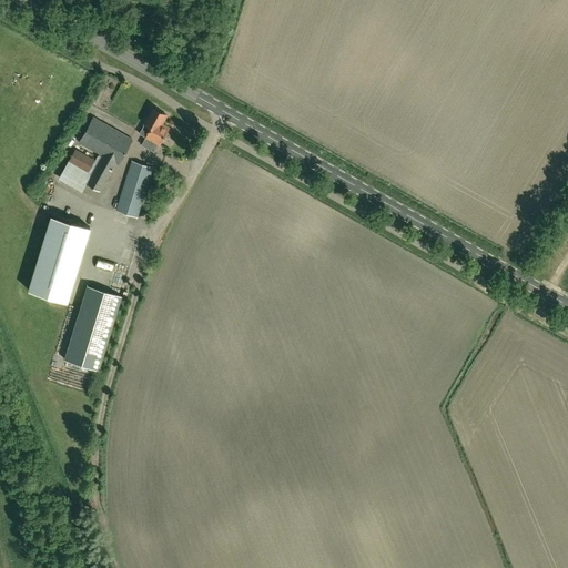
[(168,115),(153,109),(140,134),(145,137),(141,144),(153,151),(156,143),(160,144),(169,128),(162,124),(168,115)]
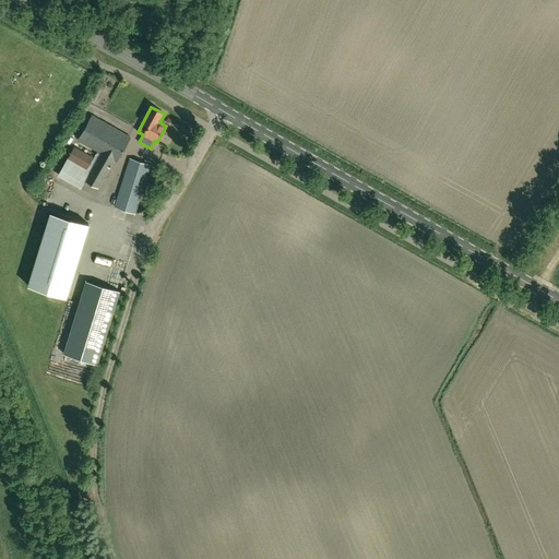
[(100,153),(85,180),(98,188),(114,161),(117,162),(130,138),(93,116),(79,140),(100,153)]
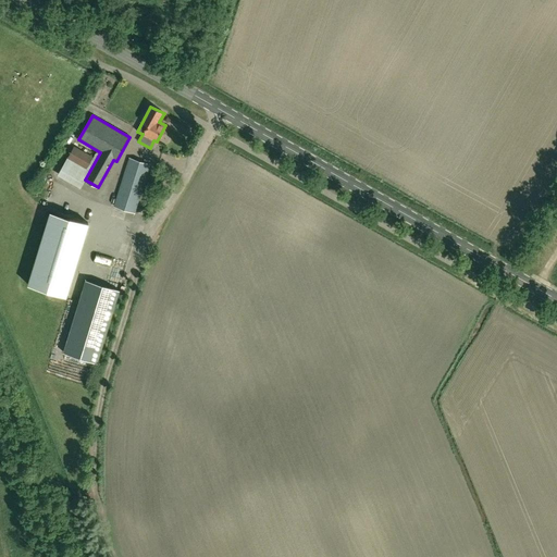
[(74,146),(57,175),(79,188),(90,170),(86,168),(93,157),(74,146)]
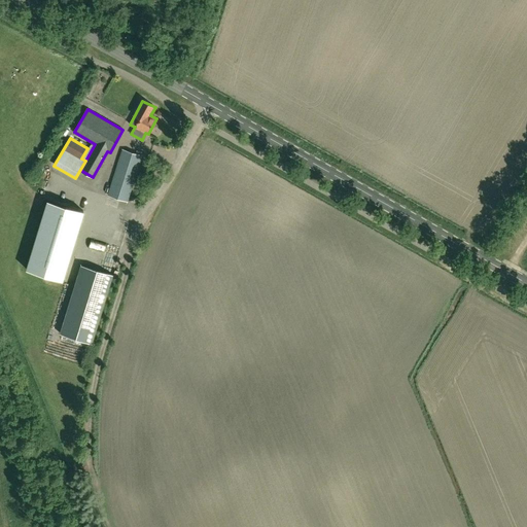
[(124,149),(109,196),(128,202),(142,155),(124,149)]
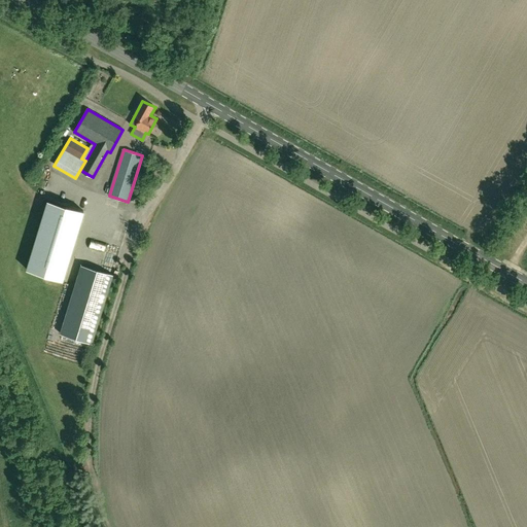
[(27,269),(59,279),(62,280),(83,210),(47,200),(27,269)]
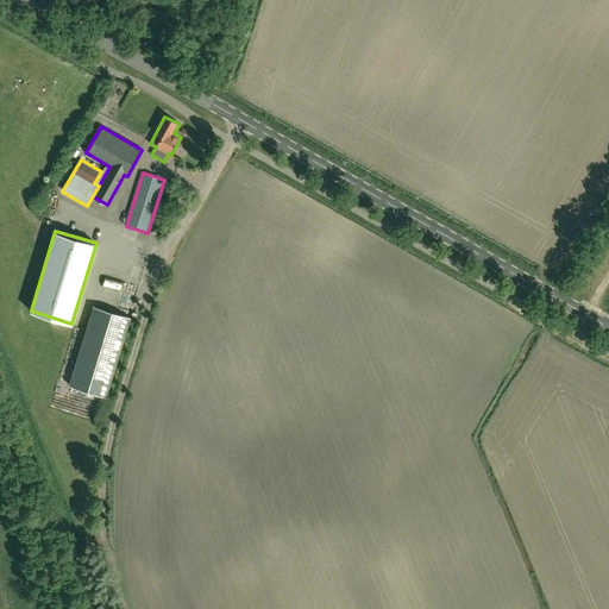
[(130,318),(93,306),(69,385),(106,396),(130,318)]
